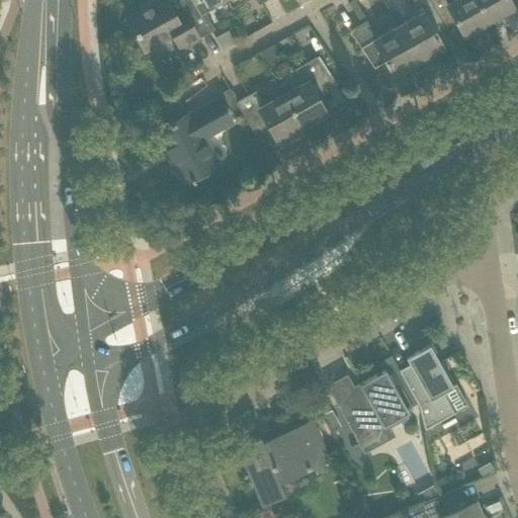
[(199,38),(184,11),(174,17),(164,0),(162,0),(126,20),(144,51),(172,34),(180,50),(199,38)]
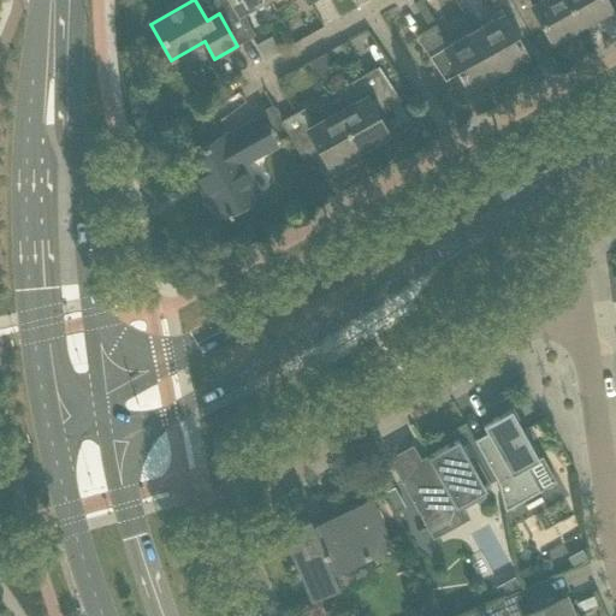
[(241,12),(260,0),(212,0),(212,1),(219,13),(237,46),(255,35),(241,12)]
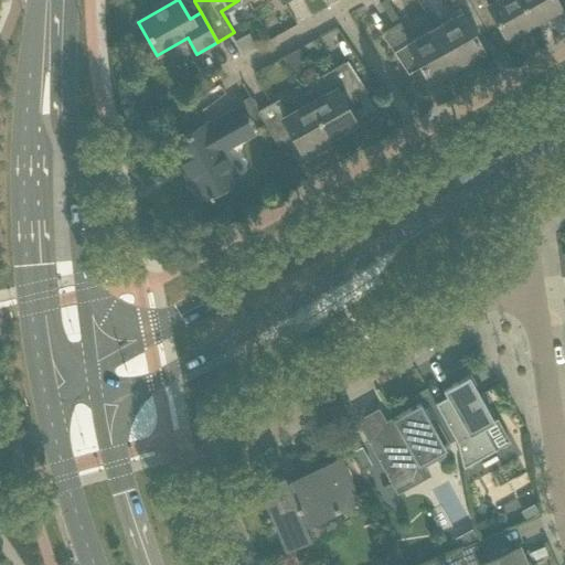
[(484,30),(468,0),(443,0),(454,19),(434,30),(456,67),(482,52),(473,36),(484,30)]
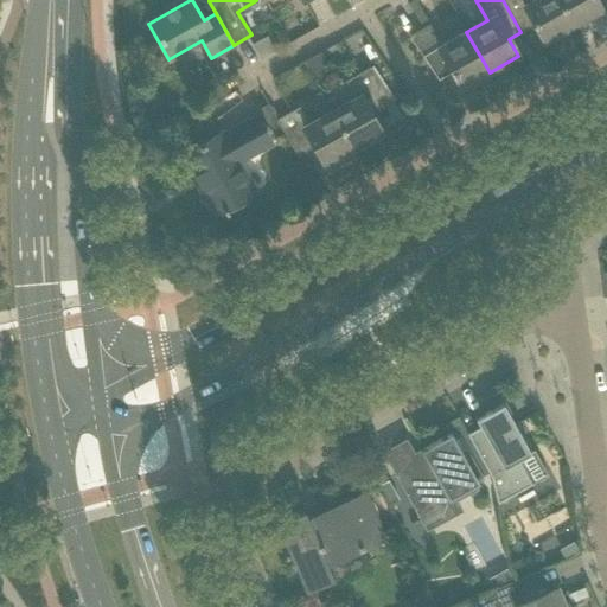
[(573,26),(557,0),(503,0),(521,32),(534,25),(543,43),(573,26)]
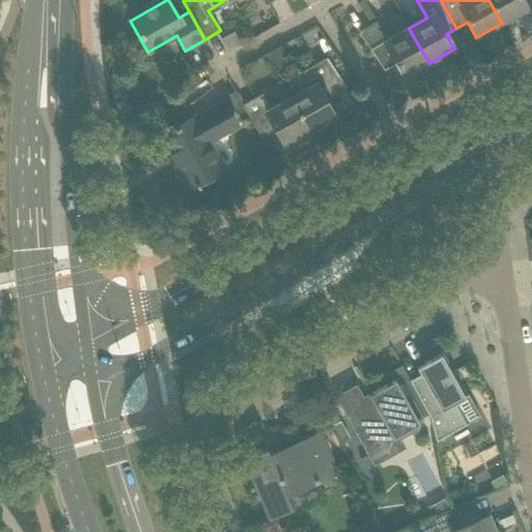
[(522,0),(488,0),(502,23),(527,8),(522,0)]
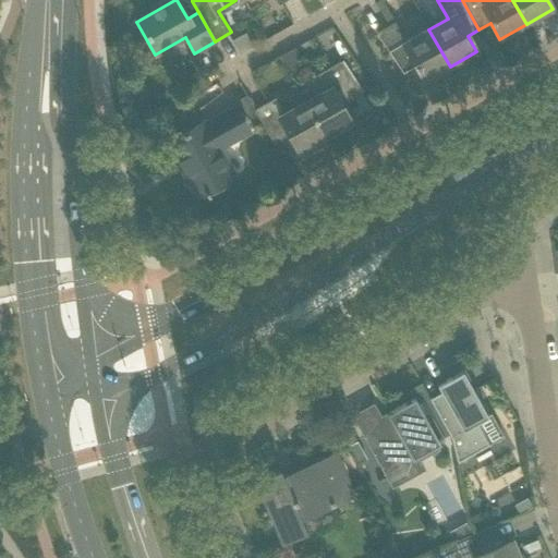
[(450,67),(428,29),(405,41),(395,22),(378,32),(402,73),(414,65),(423,82),(450,67)]
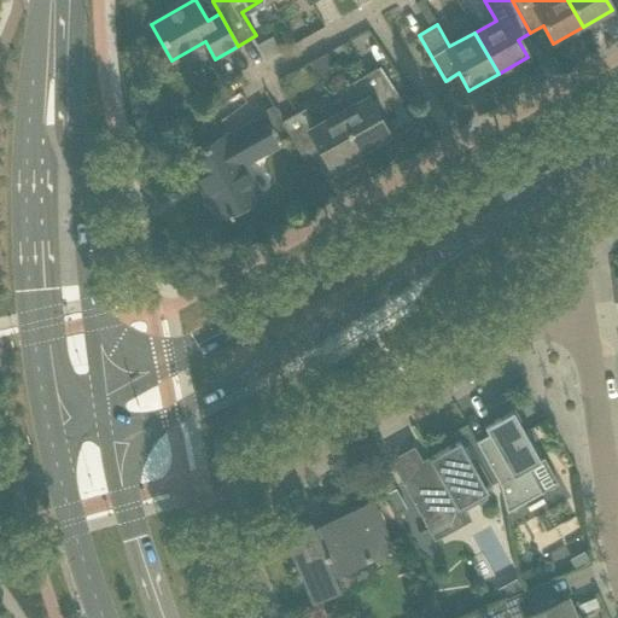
[(379,68),(357,79),(350,83),(361,101),(338,115),(359,152),(388,135),(378,117),(400,104),(379,68)]
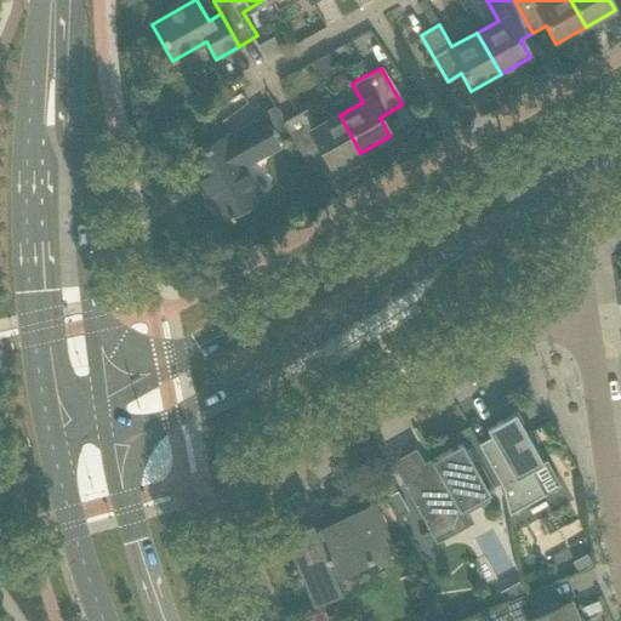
[(360,153),(340,115),(317,129),(306,109),(283,123),(303,160),(320,151),(331,169),(360,153)]
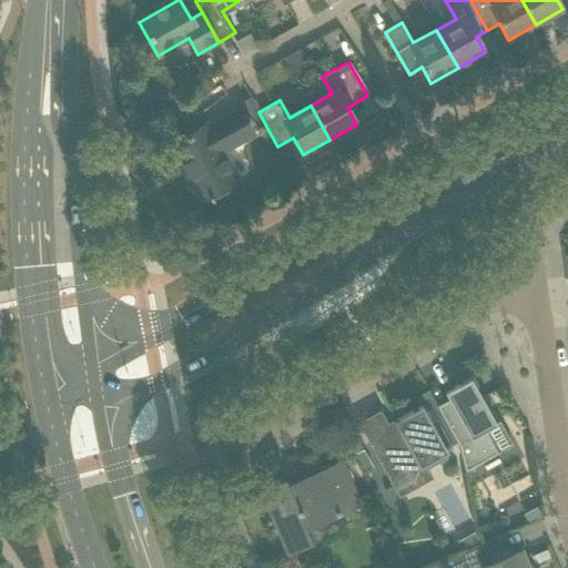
[(208,124),(188,135),(169,145),(200,202),(239,180),(222,151),(253,134),(240,110),(209,127),(208,124)]
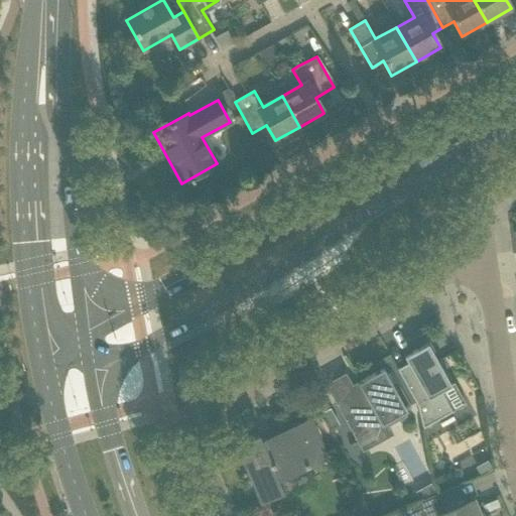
[(450,386),(427,344),(404,357),(407,364),(397,370),(416,405),(422,428),(452,412),(440,392),(450,386)]
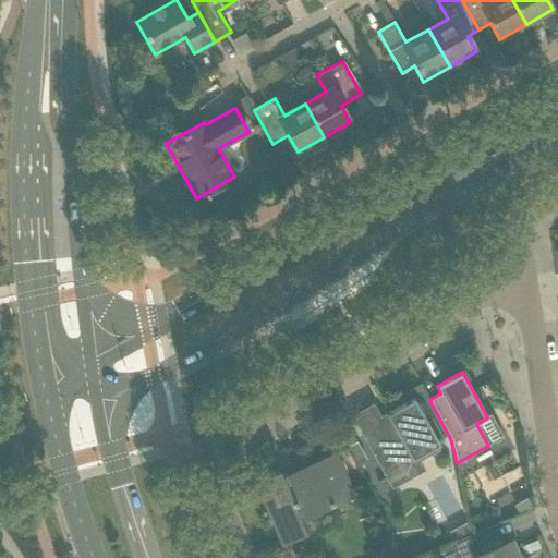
[(417,405),(414,399),(389,412),(386,414),(390,421),(362,436),(384,475),(385,475),(437,446),(439,445),(445,441),(423,402),(422,403),(417,405)]
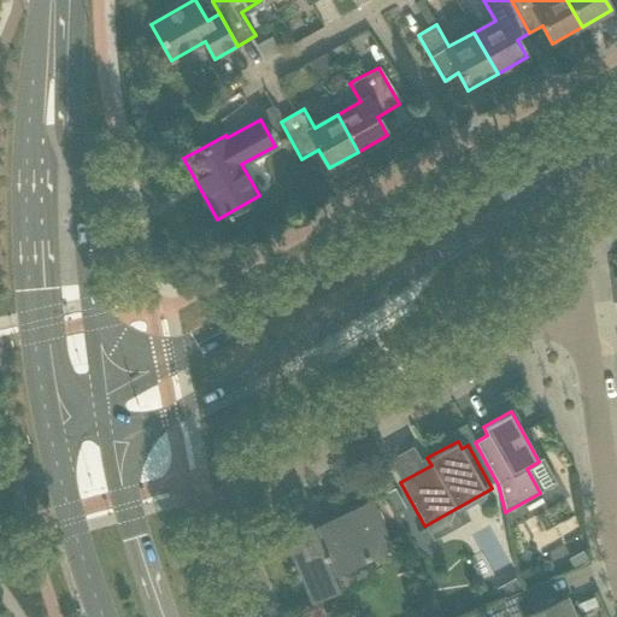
[(392,551),(381,523),(371,500),(311,527),(309,519),(281,532),(311,601),(338,589),(328,568),(362,553),(365,563),(392,551)]
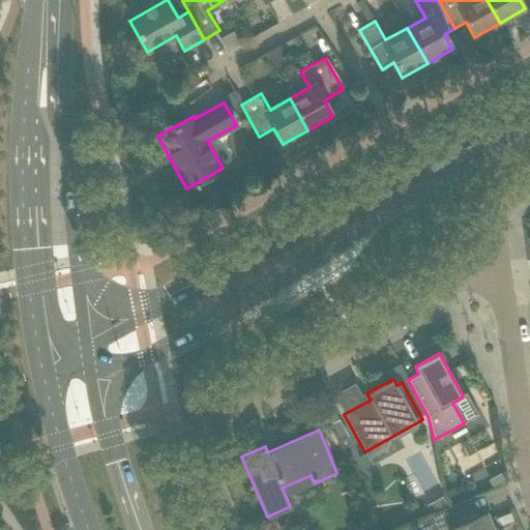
[(500,474),(488,481),(493,490),(505,482),(500,474)]
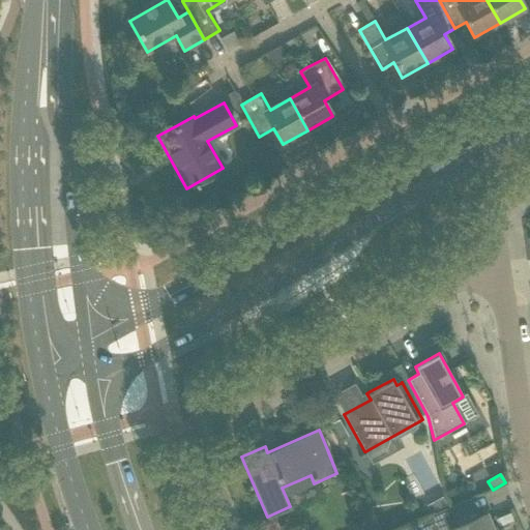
[(428,505),(432,514),(448,507),(443,497),(428,505)]
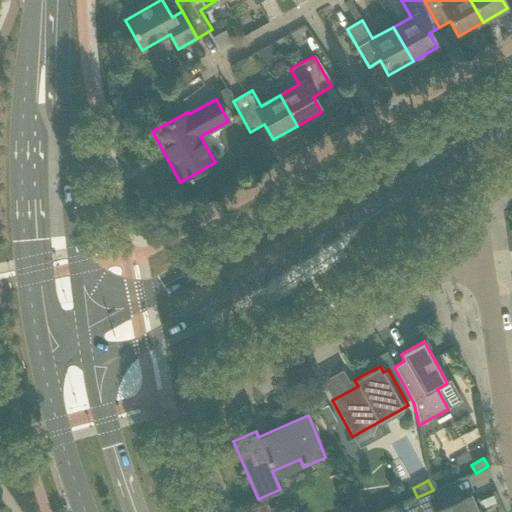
[(433,490),(417,497),(383,511),(476,511),(470,496),(444,508),(436,489),(433,490)]
